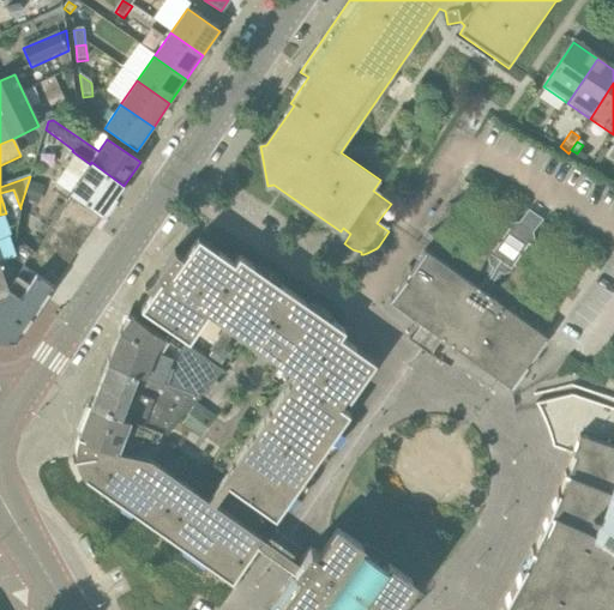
[(72,197),(102,217),(124,186),(91,162),(90,164),(72,151),(52,182),(72,195),(72,197)]
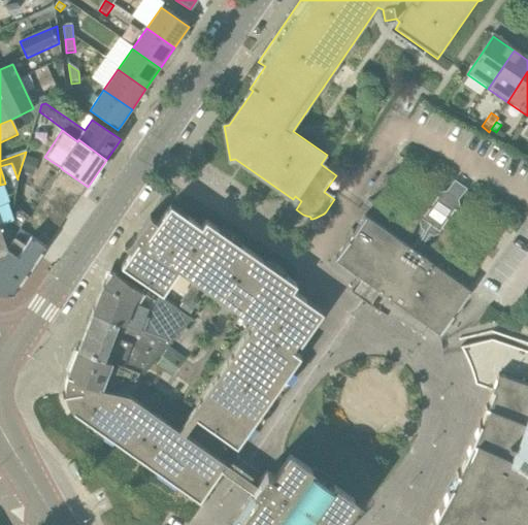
[(420,224),(421,231),(424,233),(411,251),(366,218),(334,261),(363,282),(358,293),(372,303),(380,293),(439,336),(470,293),(418,255),(430,238),(433,240),(440,238),(432,252),(475,283),(477,280),(471,275),(487,253),(494,258),(495,256),(489,252),(504,229),(510,233),(512,232),(467,200),(460,211),(459,204),(467,192),(455,184),(447,195),(439,196),(448,186),(403,154),(401,156),(407,160),(392,183),(386,177),(385,179),(391,184),(374,206),(368,202),(367,204),(411,236),(420,224)]
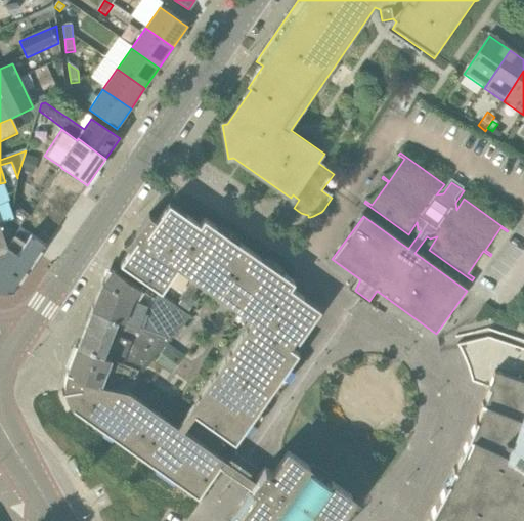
[(13,205),(17,178),(11,162),(0,165),(0,166),(5,182),(0,183),(0,224),(12,221),(14,206),(13,205)]
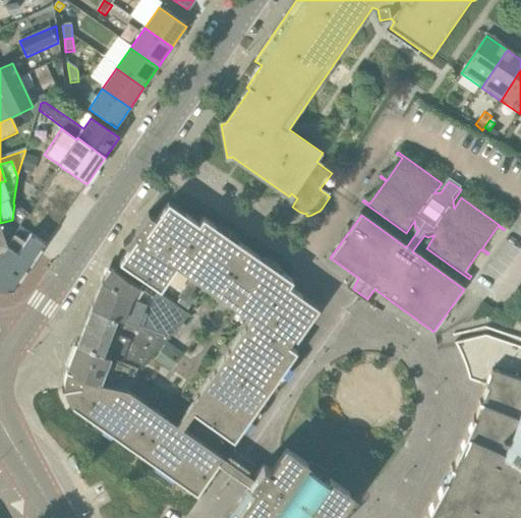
[(55,176),(79,194),(87,184),(61,167),(55,176)]
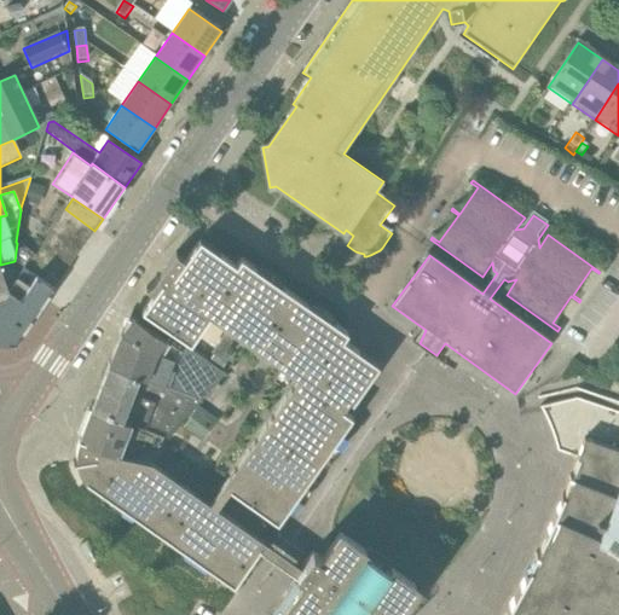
[(57,221),(86,243),(94,231),(65,209),(57,221)]
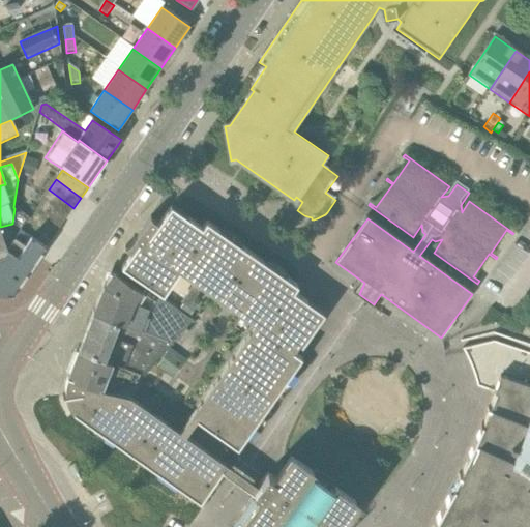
[(43,202),(66,218),(74,208),(49,189),(42,200),(43,201),(43,202)]
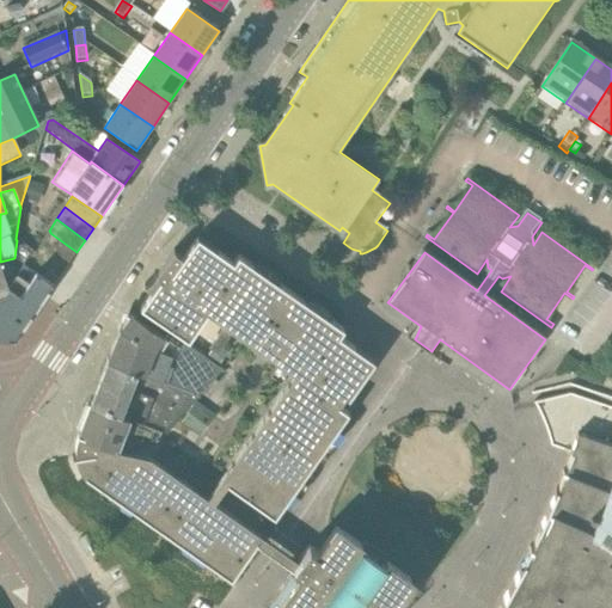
[(42,245),(68,264),(77,252),(50,233),(42,245)]
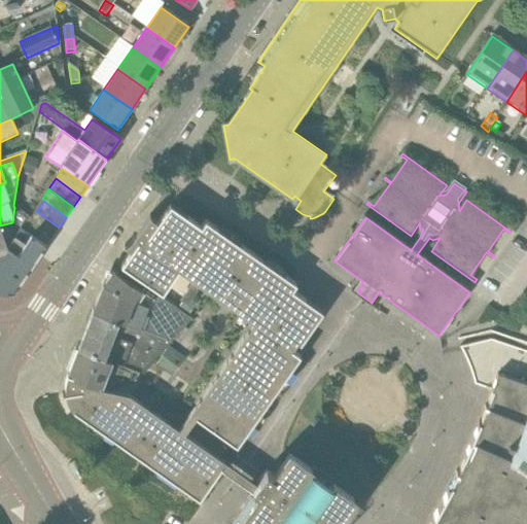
[(253,325),(189,416),(236,449),(245,437),(243,434),(257,414),(259,416),(276,391),(274,390),(288,370),(290,372),(300,358),(291,352),(297,345),(300,346),(322,314),(291,292),(296,286),(205,222),(201,229),(170,206),(156,224),(149,219),(150,218),(149,217),(132,242),(129,245),(124,248),(125,249),(129,254),(120,268),(138,279),(160,294),(163,297),(178,273),(194,284),(201,289),(253,325)]
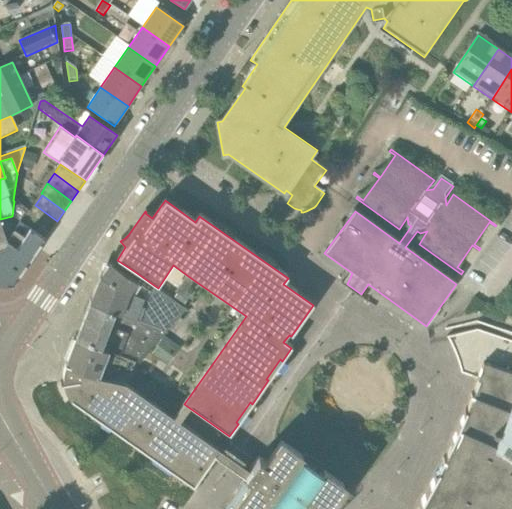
[(12,216),(0,219),(0,246),(3,245),(20,224),(27,214),(29,212),(14,201),(12,216)]
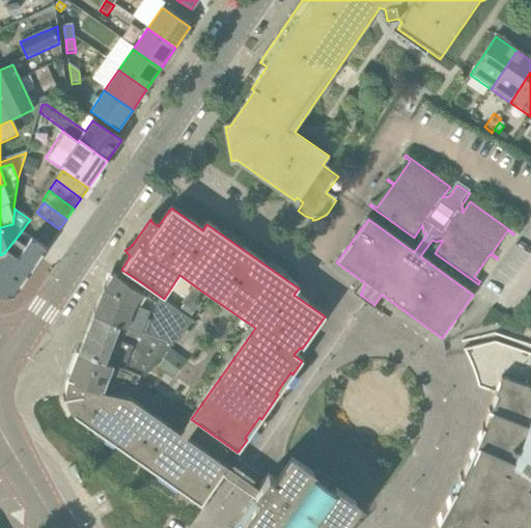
[(30,220),(28,222),(52,240),(59,229),(36,213),(31,220),(30,220)]
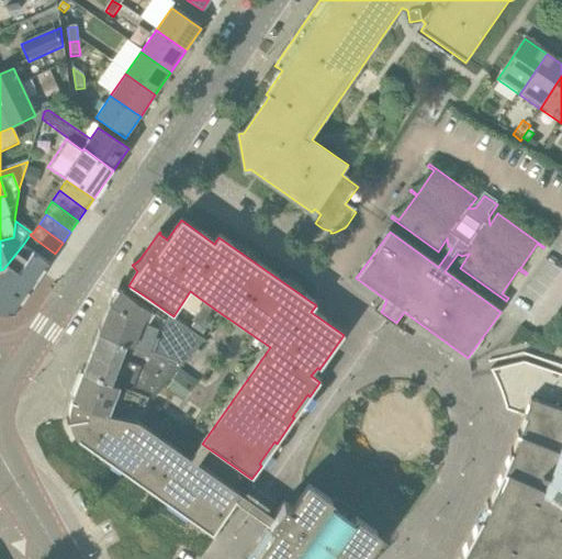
[(22,246),(47,265),(55,254),(30,235),(22,246)]
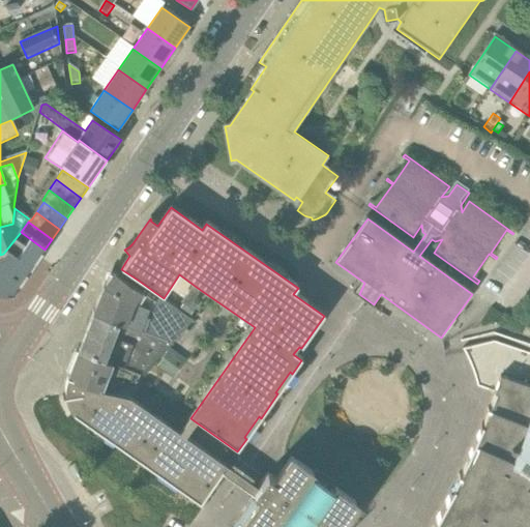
[(3,254),(0,255),(0,294),(12,296),(45,250),(21,232),(3,254)]
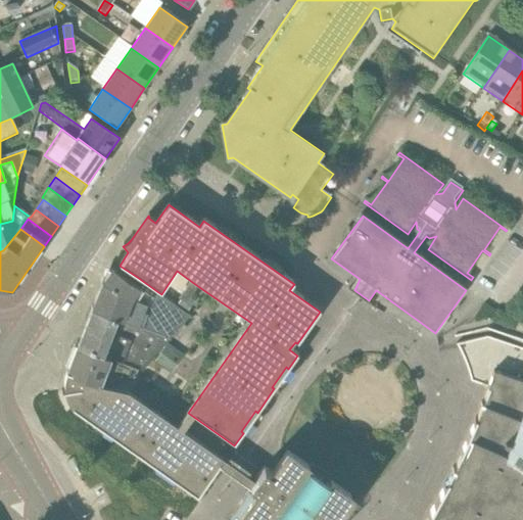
[(154,299),(129,282),(111,270),(109,273),(105,285),(102,284),(92,311),(138,330),(169,341),(190,318),(157,294),(154,299)]
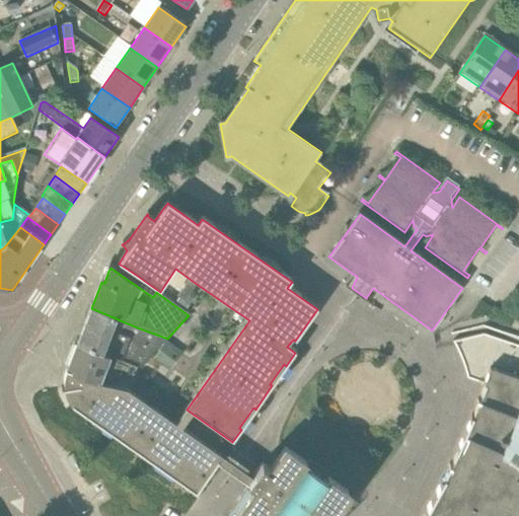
[(192,294),(198,285),(191,280),(184,289),(192,294)]
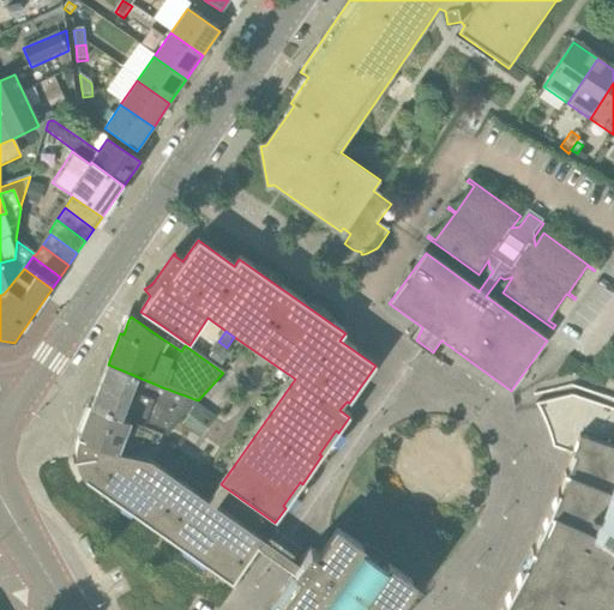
[(218,358),(227,348),(218,342),(210,352),(218,358)]
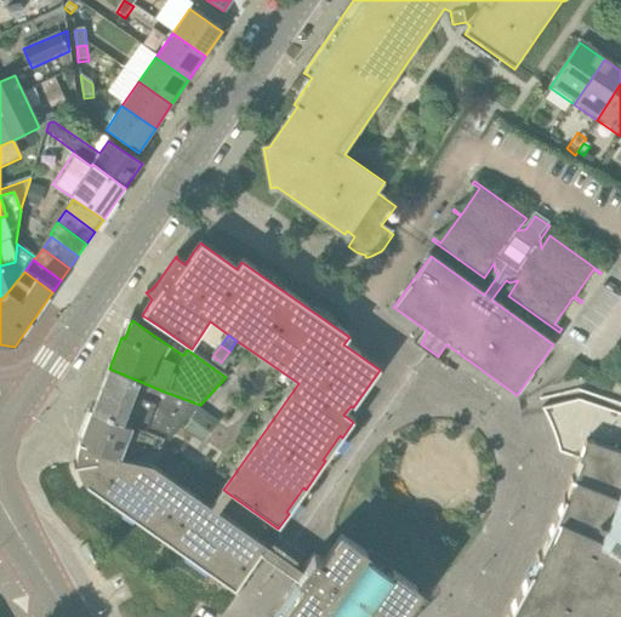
[(144,433),(164,440),(169,441),(200,405),(164,392),(109,369),(92,412),(130,428),(144,433)]
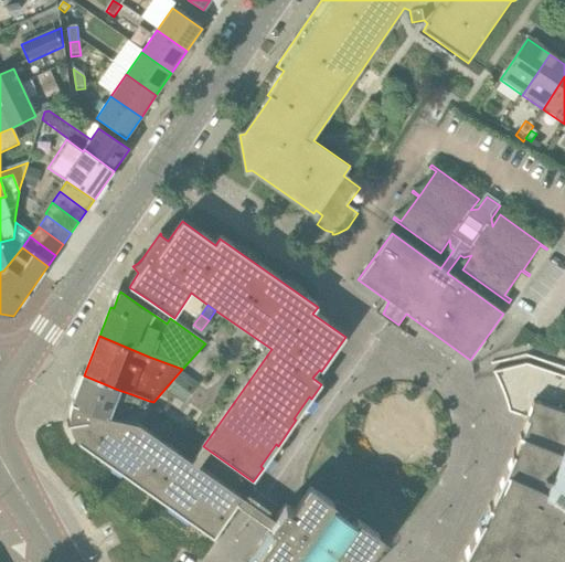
[(181,373),(167,393),(184,406),(199,386),(181,373)]
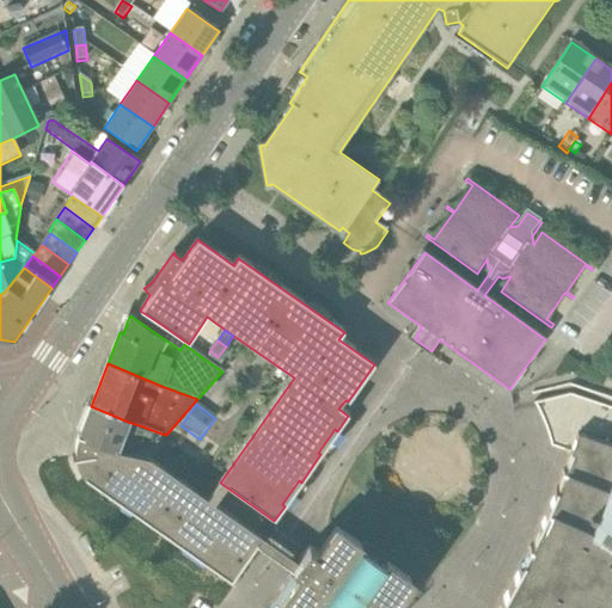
[(135,444),(155,449),(161,434),(142,427),(128,422),(91,406),(87,415),(79,437),(118,453),(132,455),(135,444)]
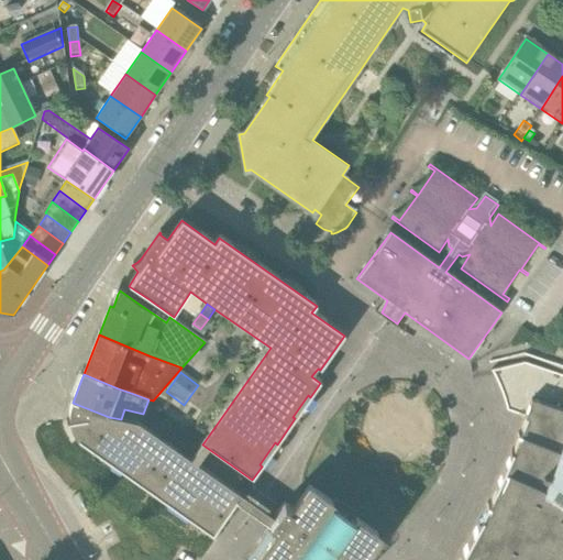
[(562,559),(562,412),(531,401),(525,419),(517,439),(511,452),(506,465),(500,479),(494,493),(486,507),(481,520),(473,534),(466,547),(459,559),(562,559)]
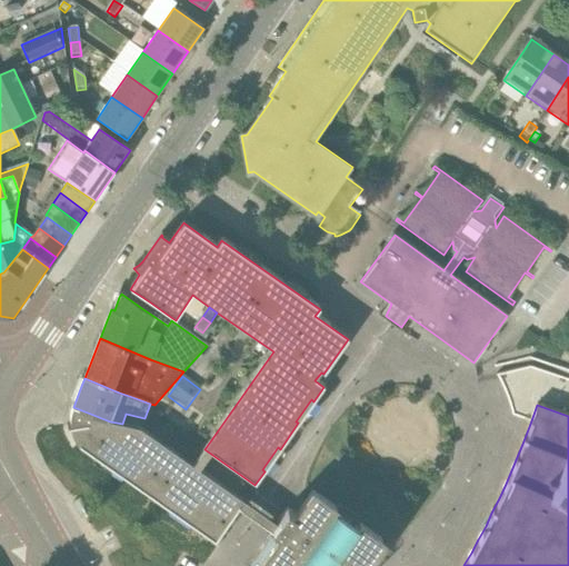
[(140,428),(122,424),(110,421),(73,407),(72,406),(72,407),(72,408),(71,413),(70,417),(70,423),(70,427),(67,427),(68,429),(70,429),(70,433),(72,436),(73,440),(76,444),(79,446),(103,464),(107,458),(127,473),(123,478),(171,512),(175,506),(195,520),(191,526),(215,543),(238,509),(243,502),(200,470),(193,465),(140,428)]
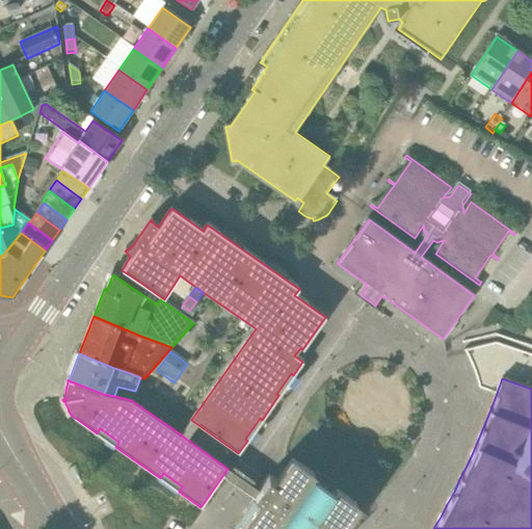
[(341,528),(349,518),(350,516),(356,506),(349,501),(335,491),(315,477),(300,467),(292,460),(287,469),(283,475),(276,482),(268,477),(259,491),(254,498),(248,504),(250,505),(251,504),(258,509),(245,526),(243,528),(341,528)]
